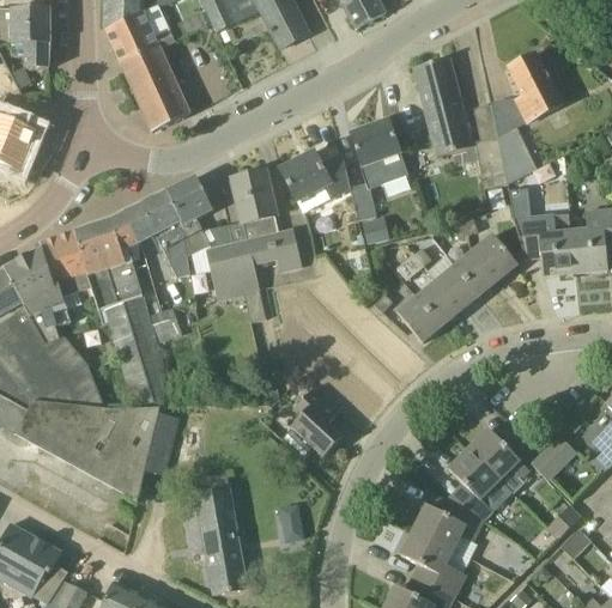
[(103,0),(104,25),(103,26),(103,28),(158,4),(165,0),(103,0)]
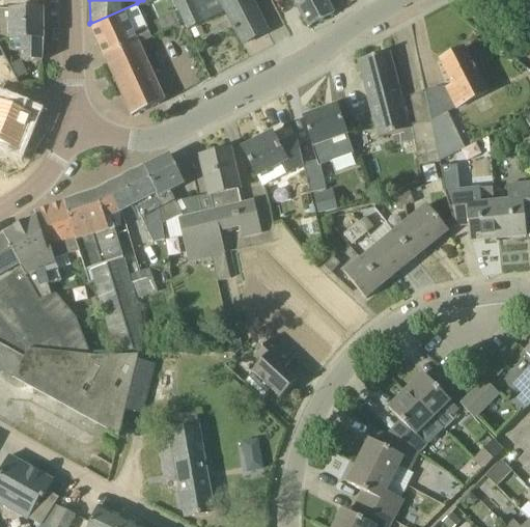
[(175,0),(188,26),(221,9),(216,0),(175,0)]
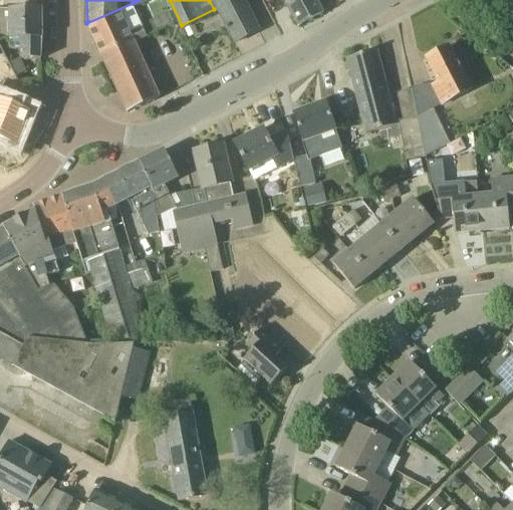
[(213,0),(234,40),(258,27),(243,0),(213,0)]
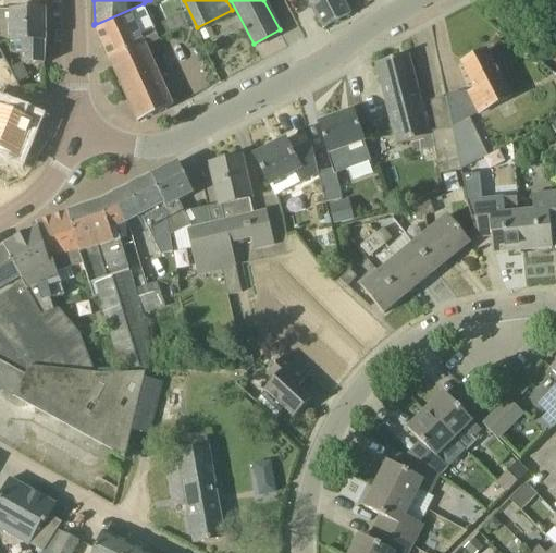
[(349,11),(343,0),(309,0),(322,25),(349,11)]
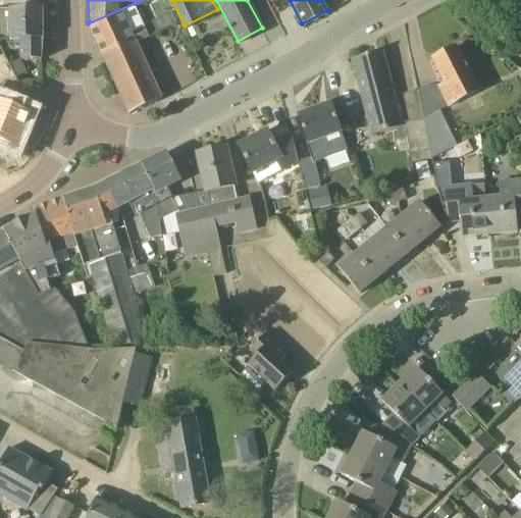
[(145,26),(135,3),(88,23),(102,54),(103,53),(103,54),(135,40),(148,34),(145,26)]
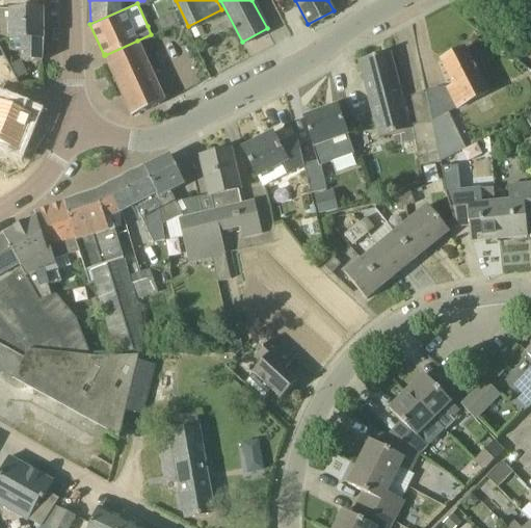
[(43,6),(0,5),(0,28),(6,28),(6,33),(10,33),(10,36),(22,36),(22,57),(42,58),(43,37),(44,37),(43,6)]
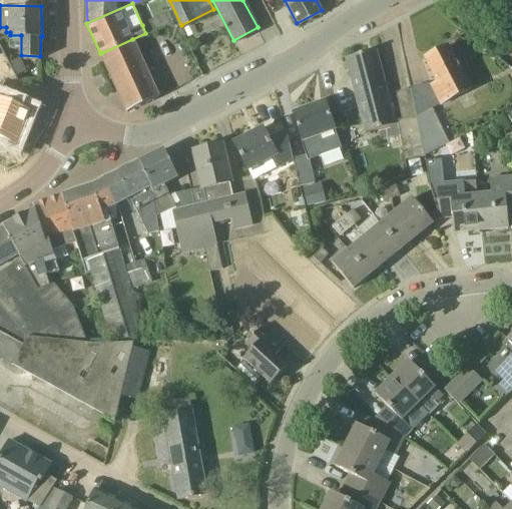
[(157,14),(162,24),(171,20),(167,11),(166,9),(157,14)]
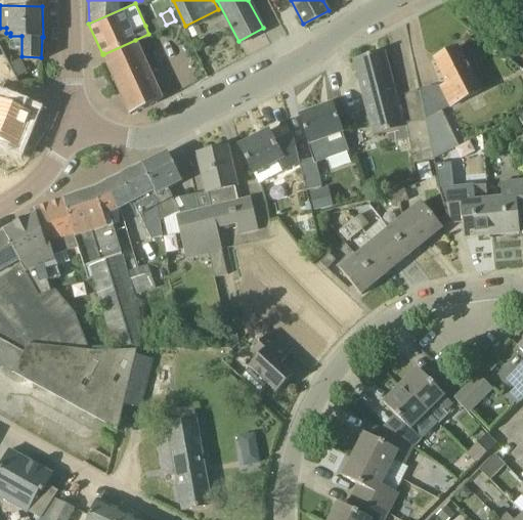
[(135,40),(103,54),(130,112),(162,97),(135,40)]
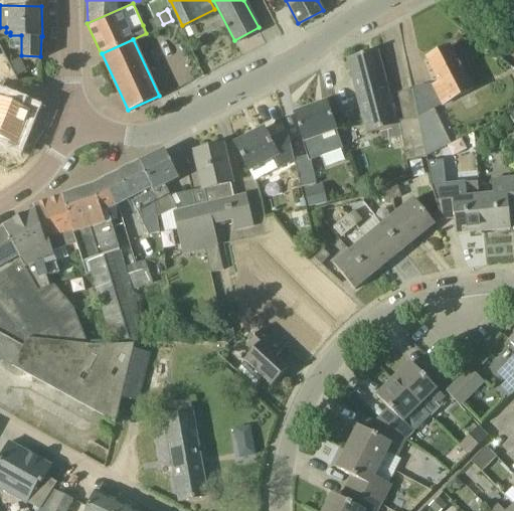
[(411,88),(416,113),(433,106),(441,102),(442,103),(472,87),(449,43),(425,55),(438,79),(432,83),(411,88)]
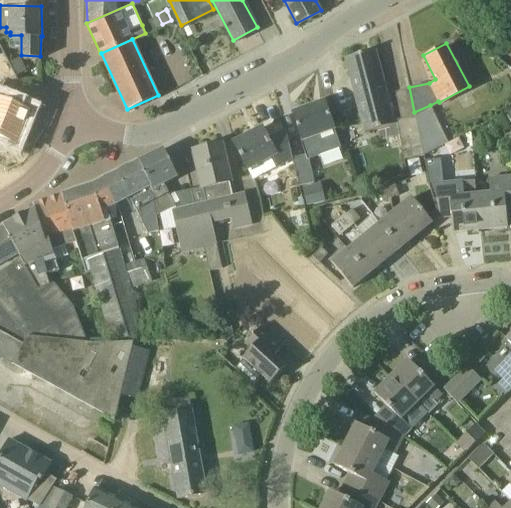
[(387,92),(374,47),(345,55),(366,130),(376,127),(387,124),(390,135),(398,132),(396,121),(394,122),(387,92)]
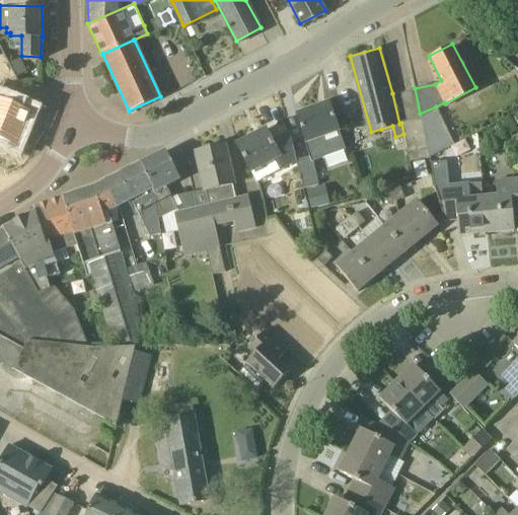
[(8,61),(15,75),(25,69),(18,56),(8,61)]
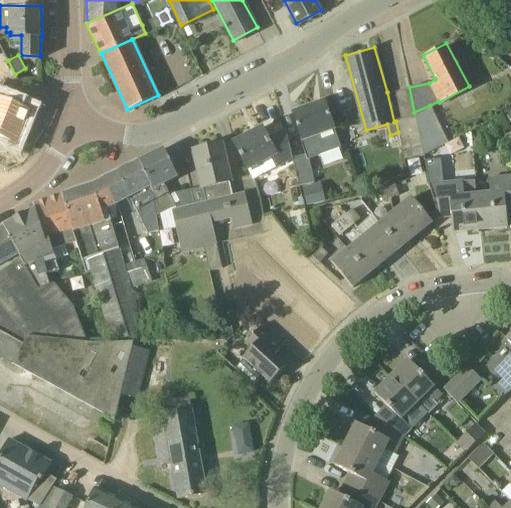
[(12,69),(4,73),(9,84),(17,79),(12,69)]
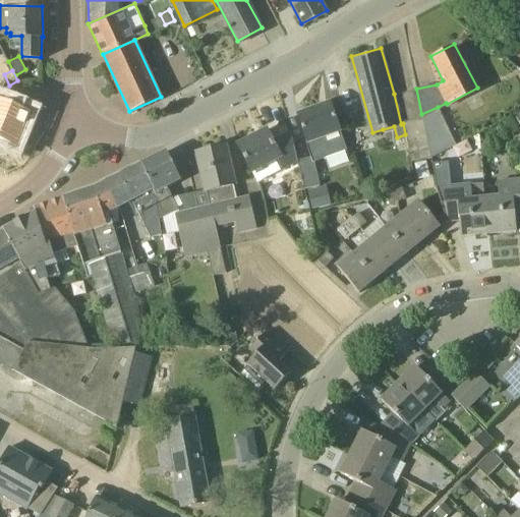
[(421,114),(416,89),(402,92),(408,118),(403,119),(403,123),(405,134),(406,139),(410,160),(430,155),(428,144),(421,114)]
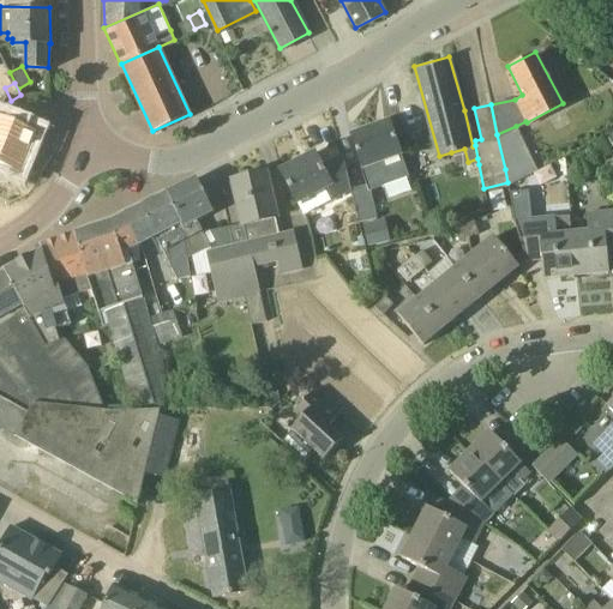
[(0,138),(29,151),(37,128),(0,113),(0,138)]
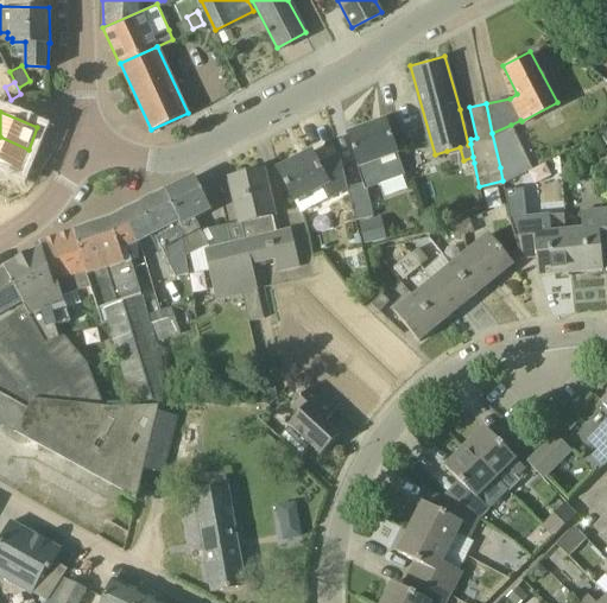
[(385,119),(348,132),(358,162),(356,163),(362,181),(347,184),(349,196),(354,215),(354,217),(373,213),(366,186),(384,179),(402,173),(394,150),(385,119)]
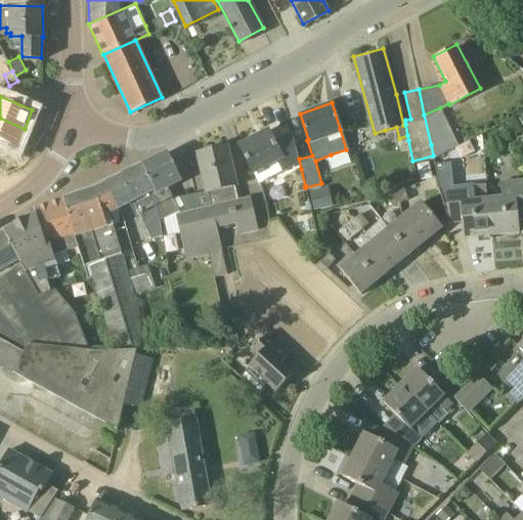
[(0,140),(16,148),(25,129),(0,118),(0,140)]
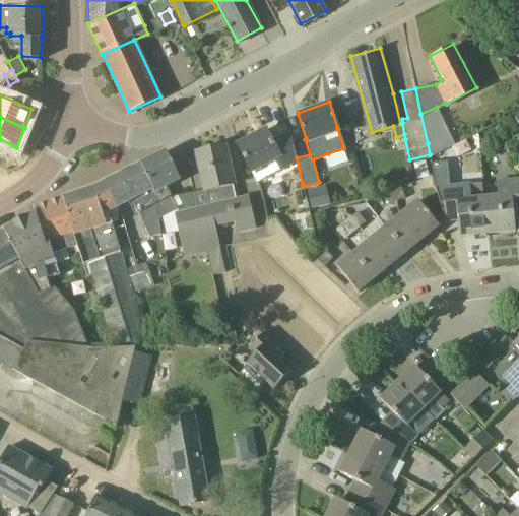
[(295,152),(289,130),(272,139),(266,127),(237,142),(256,179),(297,157),(295,152)]
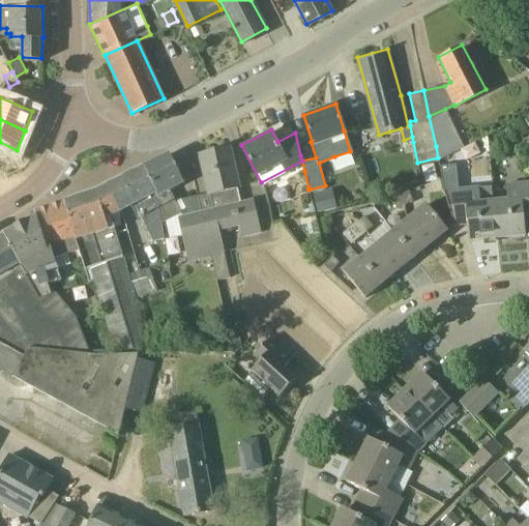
[(459,136),(436,146),(438,157),(464,146),(459,136)]
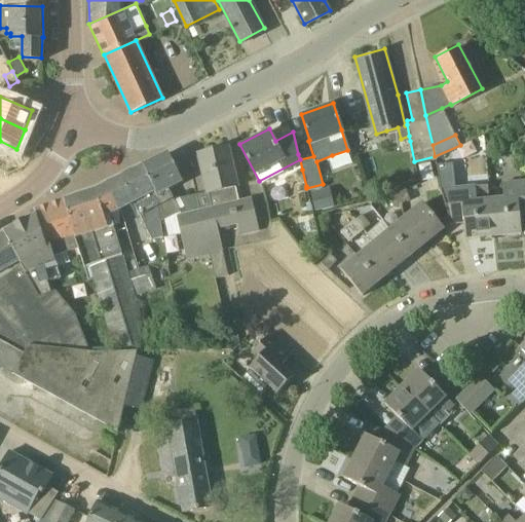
[(199,210),(209,251),(210,251),(214,275),(226,273),(222,248),(217,225),(236,221),(239,231),(258,226),(251,197),(237,200),(234,185),(235,184),(226,145),(198,152),(212,207),(199,210)]
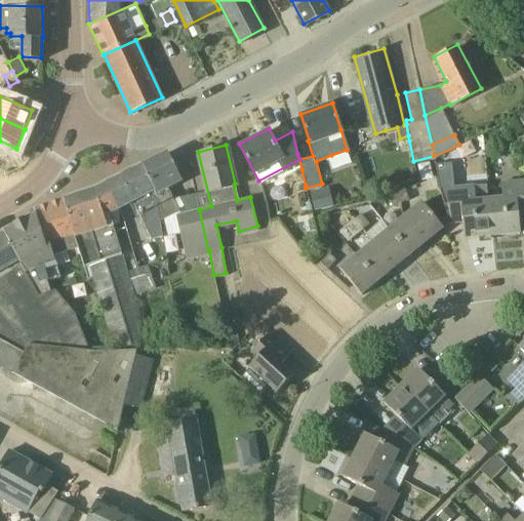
[(199,209),(183,213),(168,186),(182,179),(167,150),(142,163),(154,189),(152,190),(156,198),(160,218),(163,217),(167,233),(182,231),(188,255),(208,250),(199,209)]
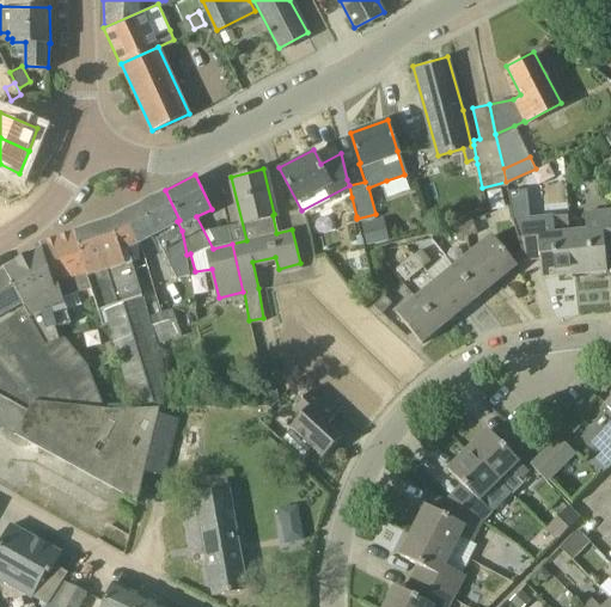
[(569,230),(568,213),(551,214),(526,216),(525,188),(506,189),(512,218),(515,230),(524,257),(541,256),(542,275),(574,273),(569,230)]
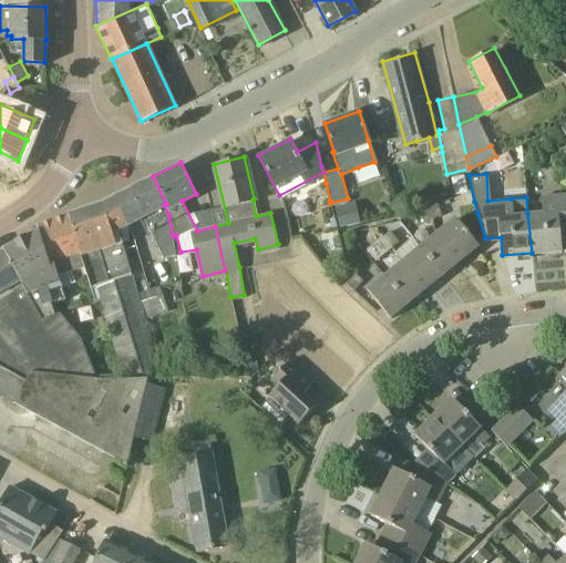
[(115,195),(130,223),(144,215),(164,255),(175,249),(173,236),(168,214),(164,205),(166,204),(153,176),(115,195)]
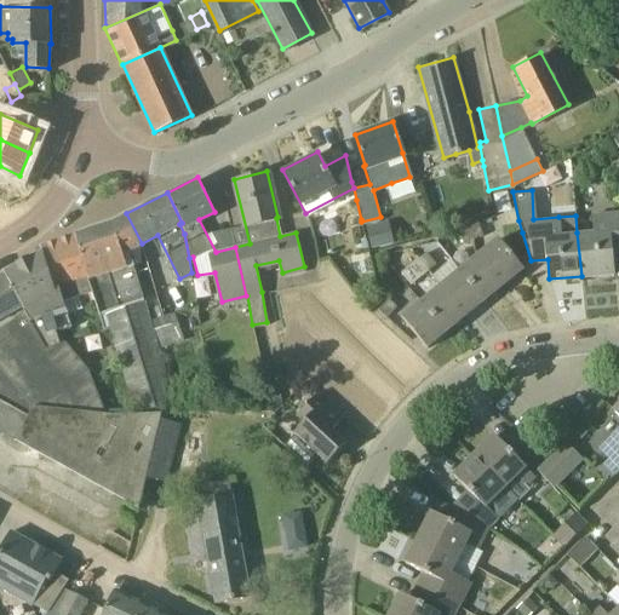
[(618,210),(591,212),(592,231),(577,233),(582,276),(613,272),(612,253),(618,252),(618,210)]
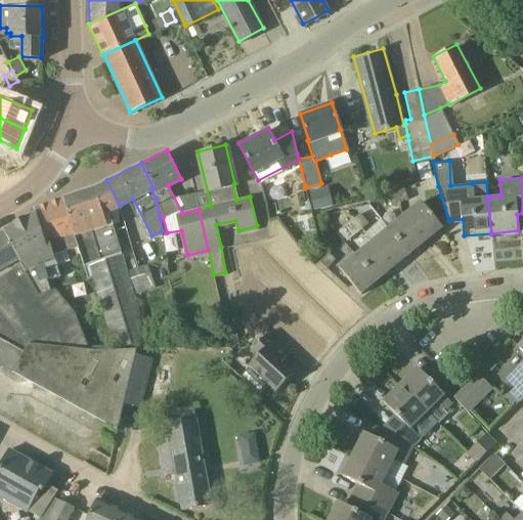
[(61,197),(78,245),(81,256),(88,276),(92,274),(115,348),(147,338),(134,293),(155,286),(146,262),(126,268),(122,252),(113,222),(109,211),(120,206),(106,180),(94,186),(61,197)]
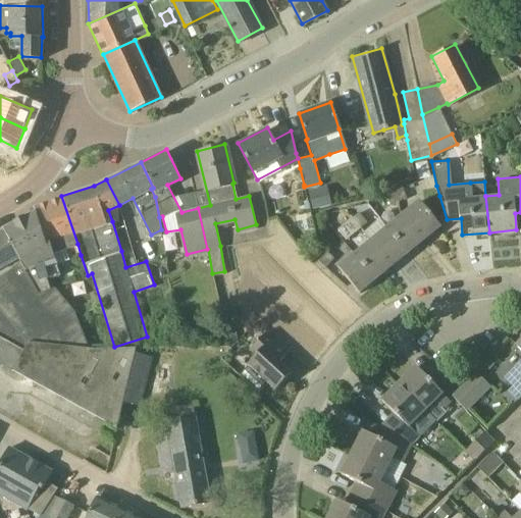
[(312,207),(331,202),(326,184),(308,188),(312,207)]
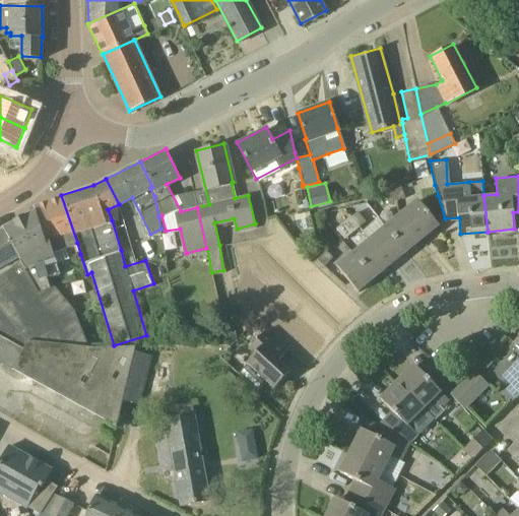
[(404,196),(400,184),(392,187),(396,199),(404,196)]
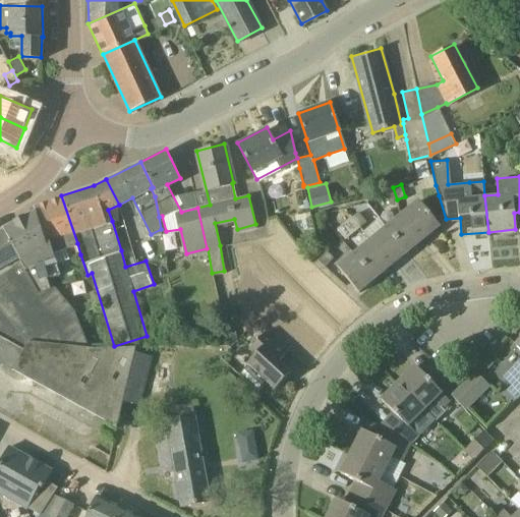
[(385,190),(389,203),(397,199),(393,187),(385,190)]
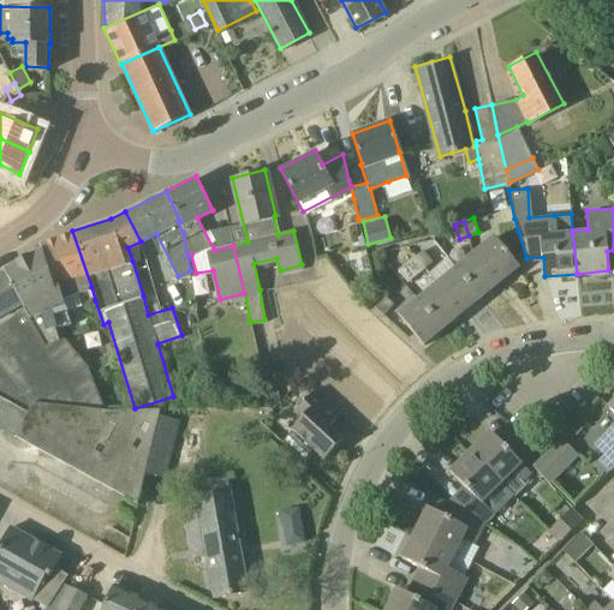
[(53,285),(58,285),(61,297),(77,292),(91,287),(72,231),(40,243),(42,250),(53,285)]
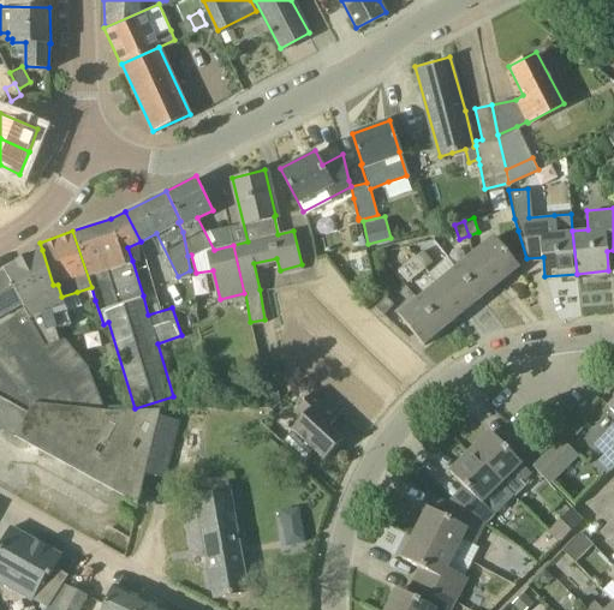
[(474,249),(499,280),(518,264),(492,234),(474,249)]
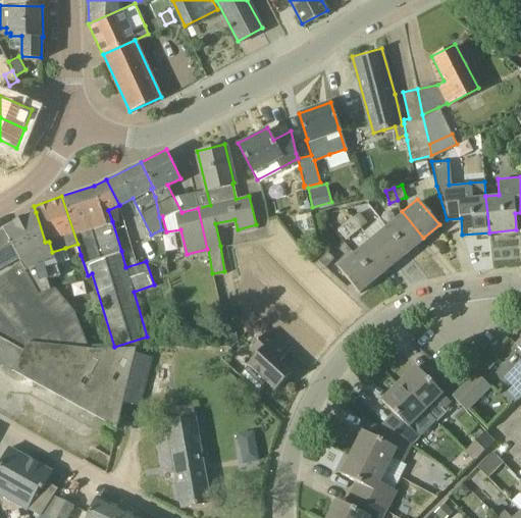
[(367,220),(358,210),(352,216),(360,226),(367,220)]
